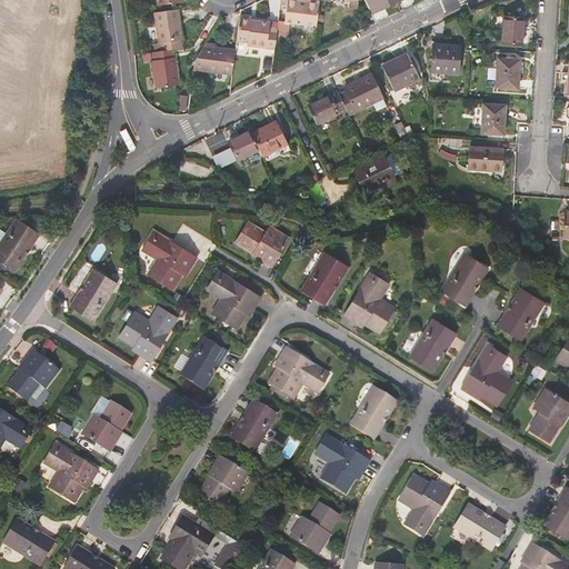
[(366,0),(372,13),(400,0),(366,0)]
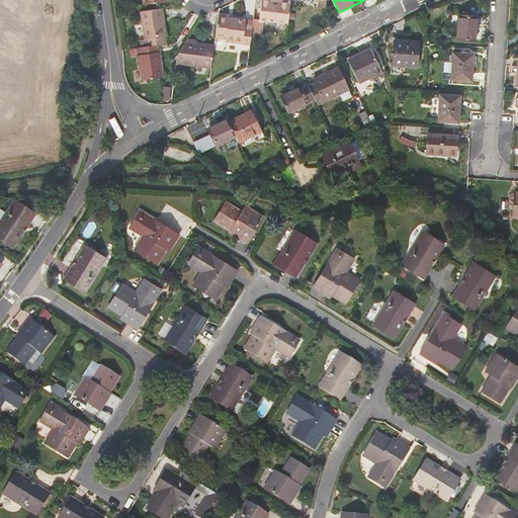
[(260,2),(258,22),(287,26),(290,3),(277,2),(277,4),(260,2)]
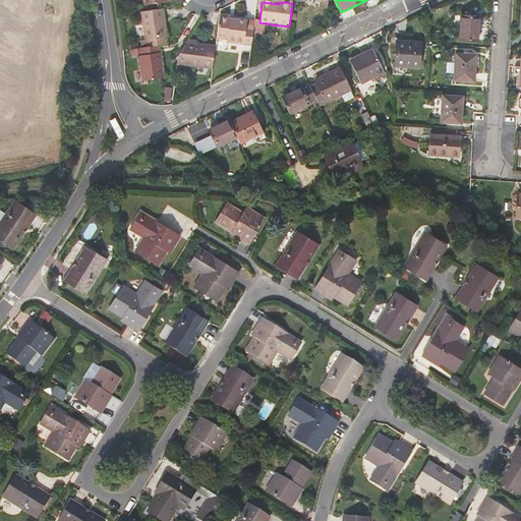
[(162,9),(141,12),(146,41),(166,38),(162,9)]
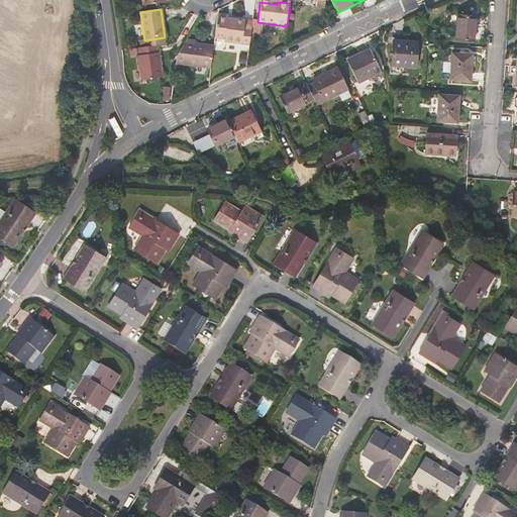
[(223,38),(223,42),(248,44),(250,28),(242,27),(243,21),(226,18),(226,16),(216,15),(213,37),(223,38)]
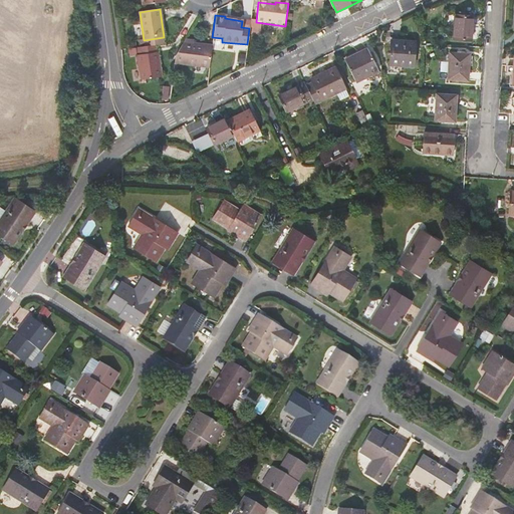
[(468,42),(470,18),(452,16),(450,40),(468,42)]
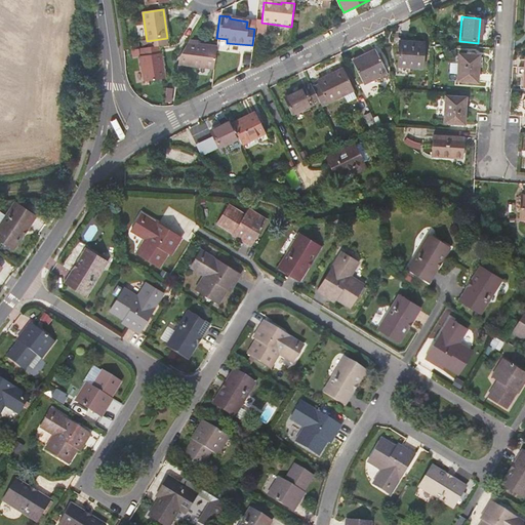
[(421,66),(423,42),(399,40),(397,64),(421,66)]
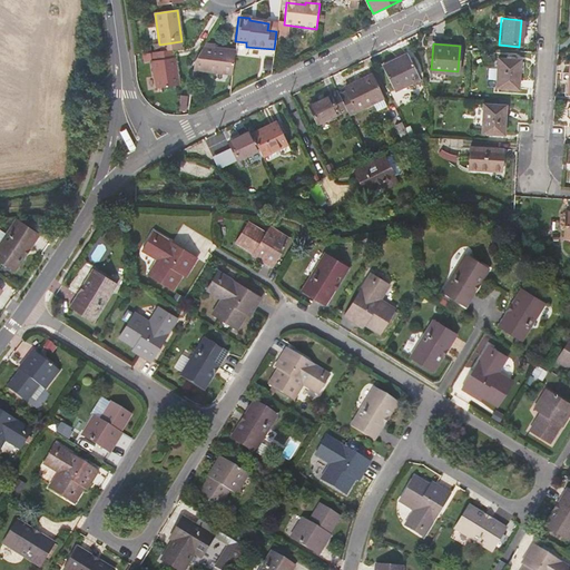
[(195,62),(193,71),(232,75),(235,50),(214,47),(214,45),(205,45),(195,62)]
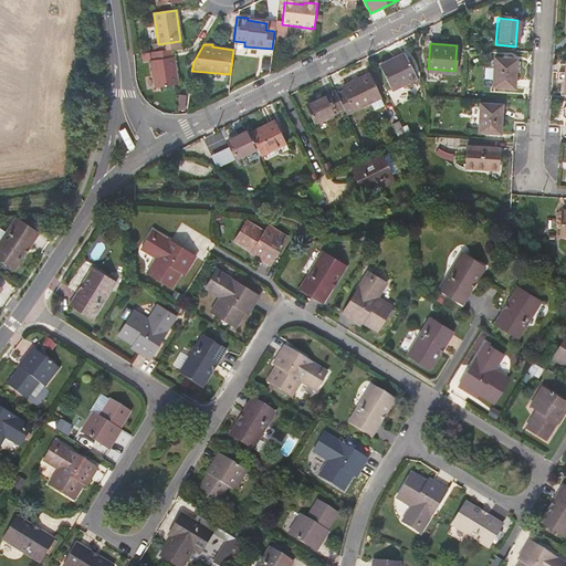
[(169,50),(152,53),(153,61),(149,61),(154,90),(176,86),(173,59),(170,59),(169,50)]
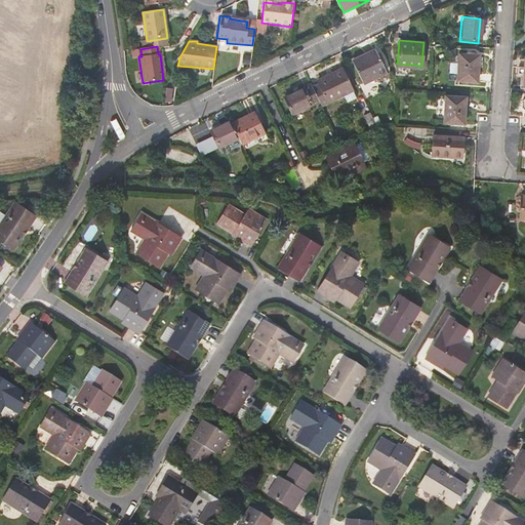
[(386,70),(375,49),(351,62),(361,81),(386,70)]
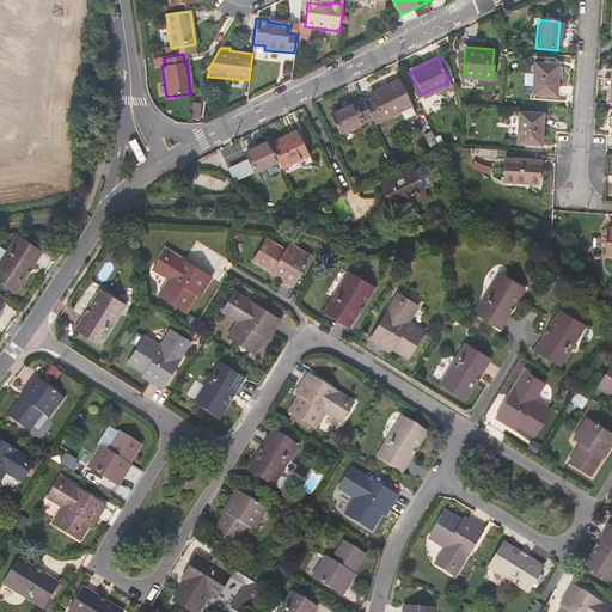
[(552,97),(555,63),(531,62),(528,96),(552,97)]
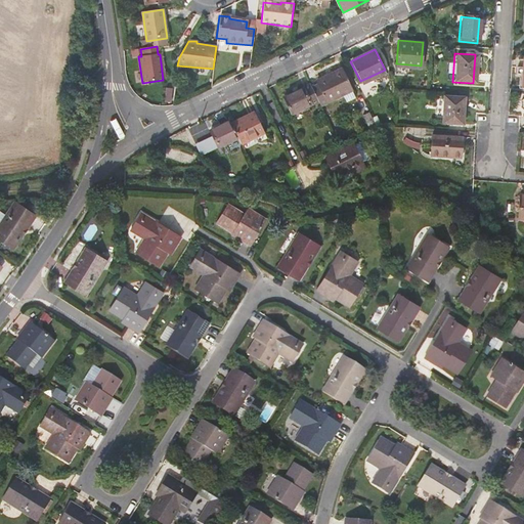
[(316,80),(317,83),(311,86),(318,100),(319,104),(350,90),(340,69),(316,80)]
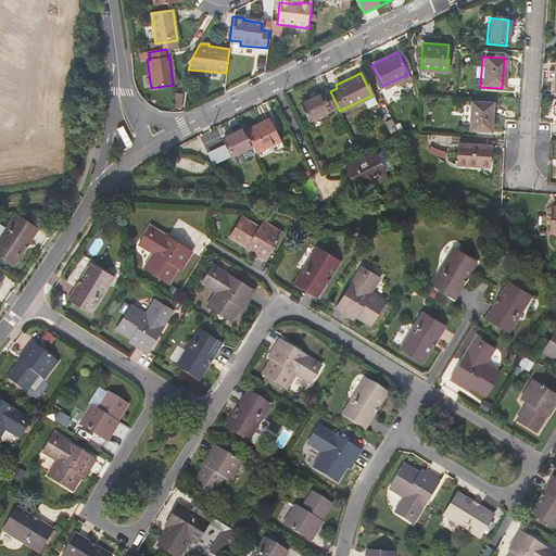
[(330,91),(329,88),(300,102),(308,121),(338,106),(330,91)]
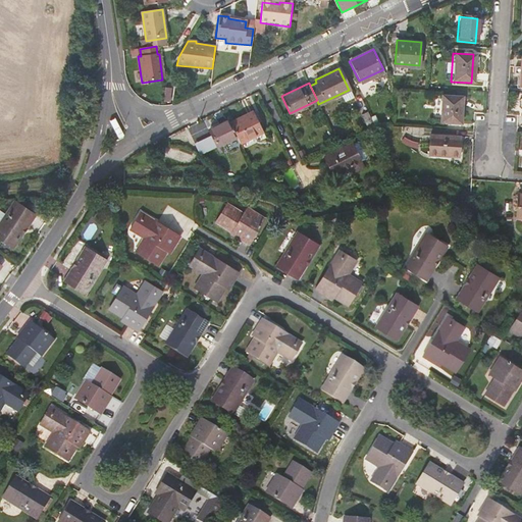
[(457,126),(459,100),(439,98),(437,124),(457,126)]
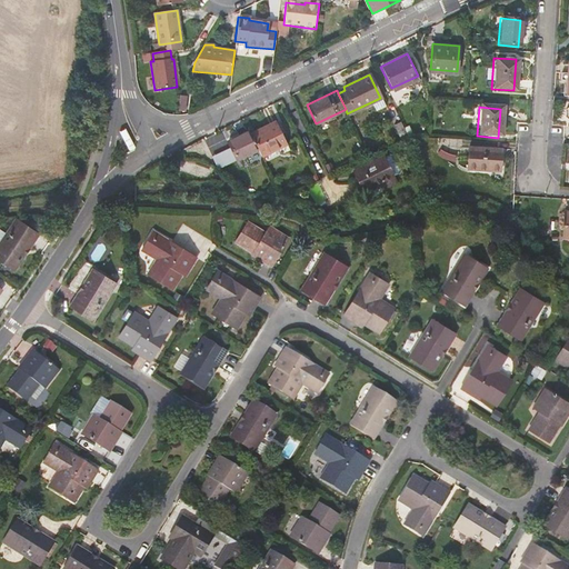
[(257,148),(261,157),(285,145),(272,121),(249,132),(257,148)]
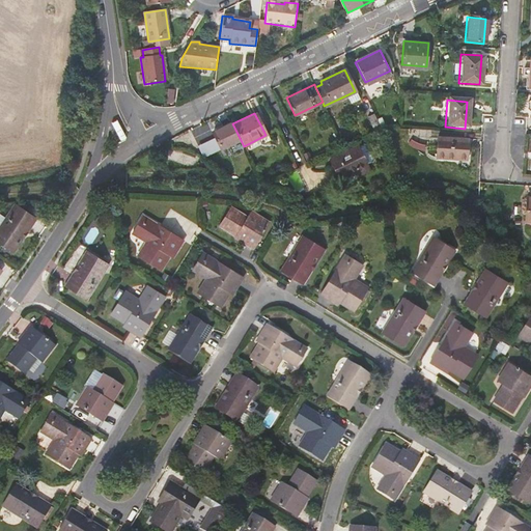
[(371,116),(365,119),(371,133),(378,130),(371,116)]
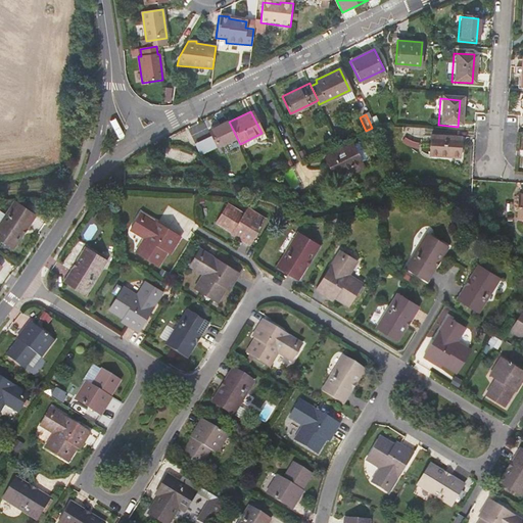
[(207,129),(216,145),(236,136),(229,122),(227,119),(207,129)]
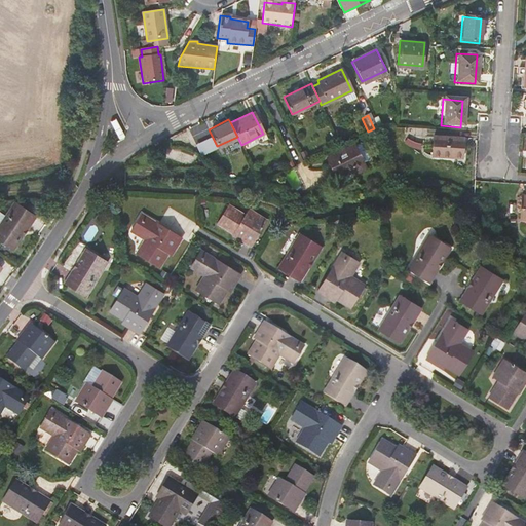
[(458,160),(459,140),(429,138),(427,157),(458,160)]
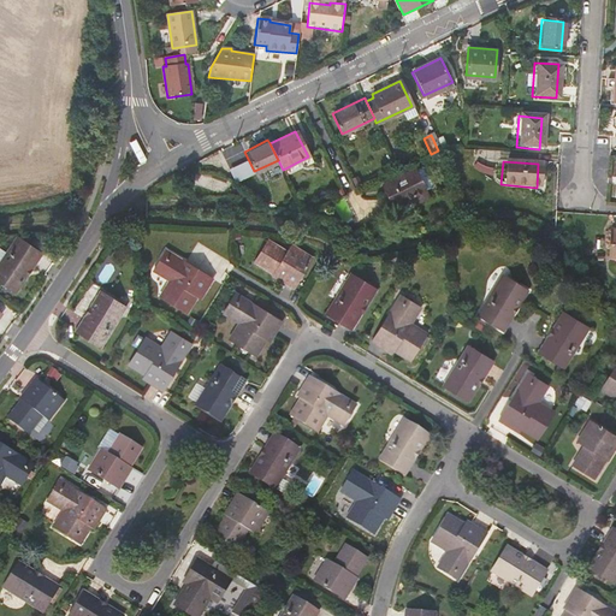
[(416,170),(390,181),(394,189),(386,191),(392,206),(413,197),(416,203),(428,197),(416,170)]
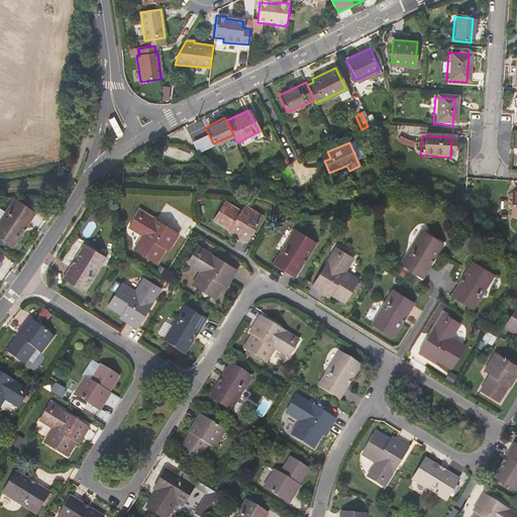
[(321,154),(324,161),(330,159),(327,151),(321,154)]
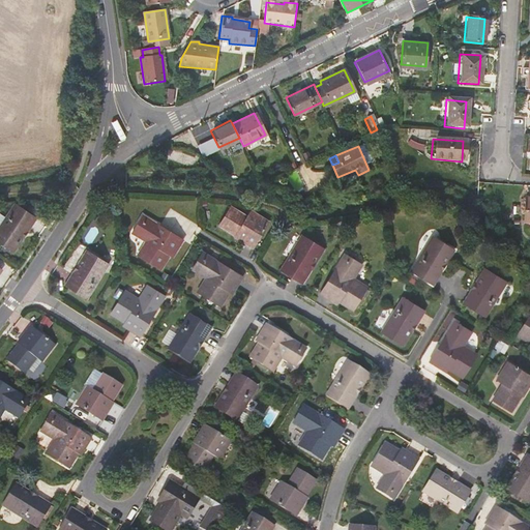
[(268,216),(252,206),(247,212),(231,202),(219,221),(236,230),(235,232),(253,242),(268,216)]
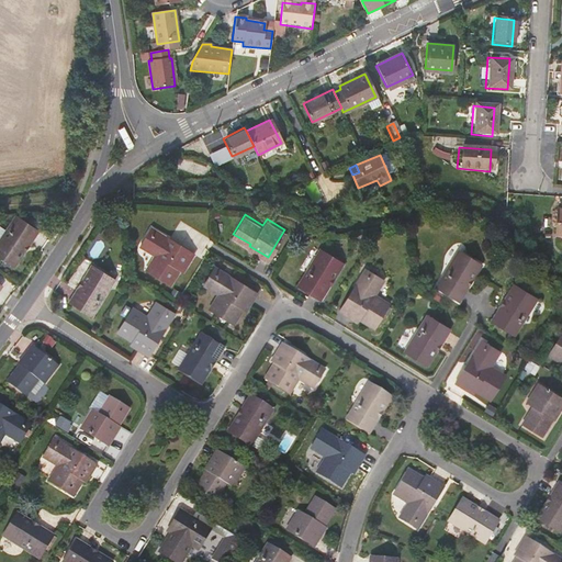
[(561,214),(553,214),(551,238),(561,238),(561,214)]
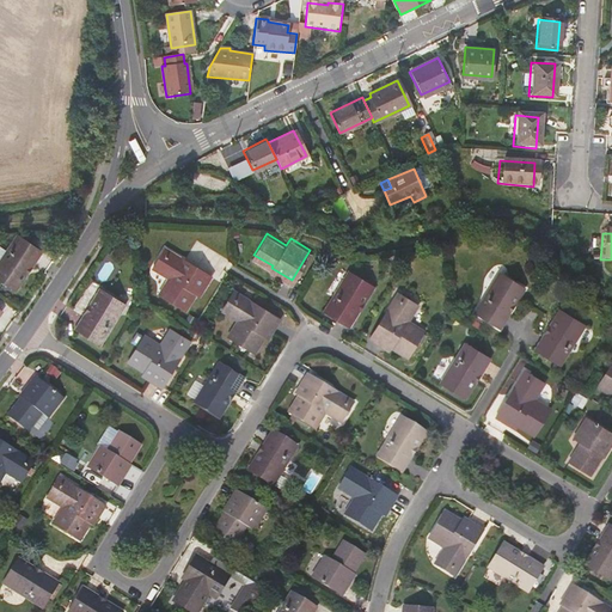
[(37,252),(14,237),(0,257),(0,282),(11,291),(37,252)]
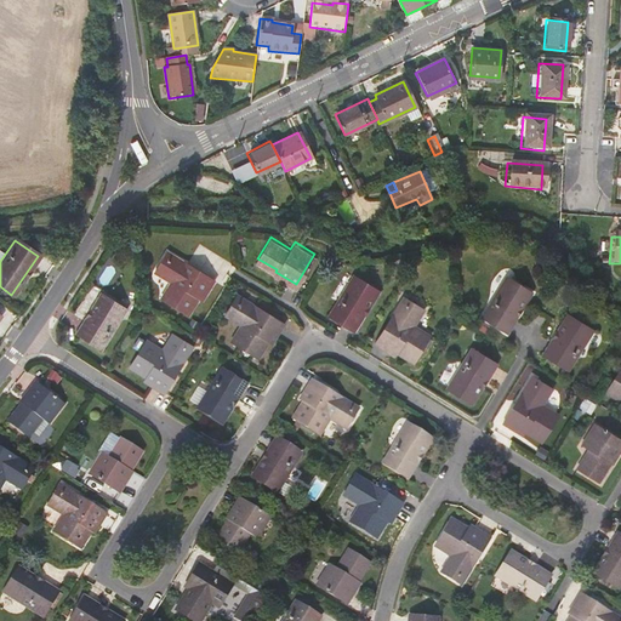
[(212,277),(167,249),(154,268),(171,278),(161,295),(188,311),(198,295),(200,297),(212,277)]
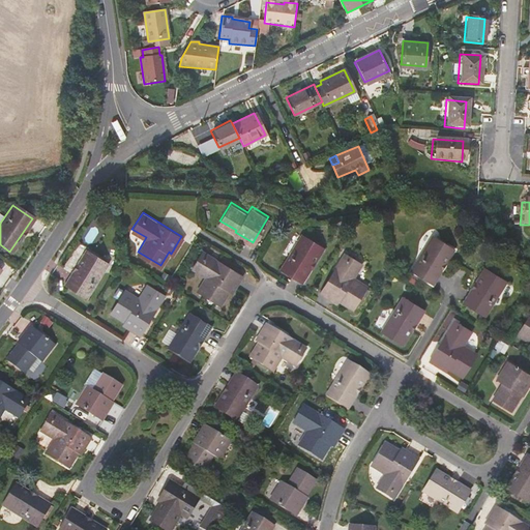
[(323,245),(301,232),(282,266),(302,278),(323,245)]
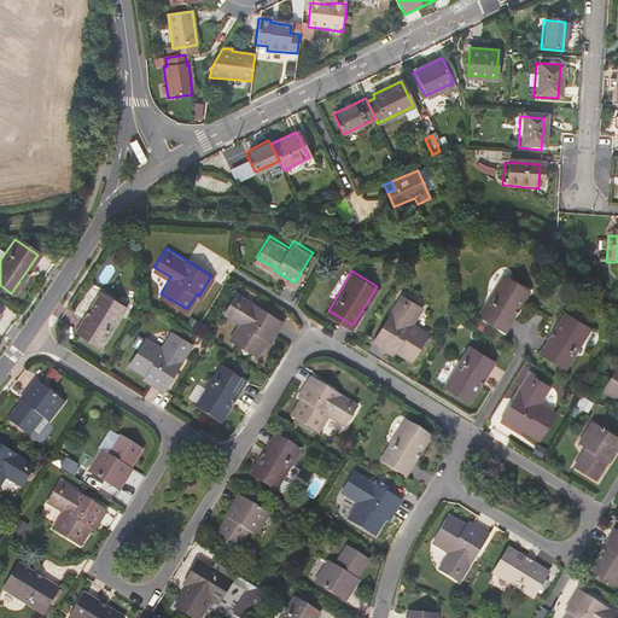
[(529,286),(505,272),(481,310),(505,325),(529,286)]
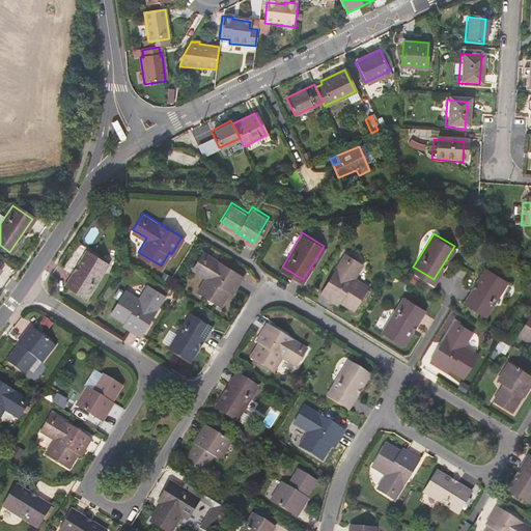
[(242,274),(202,249),(192,267),(206,275),(197,289),(221,303),(229,290),(231,291),(242,274)]
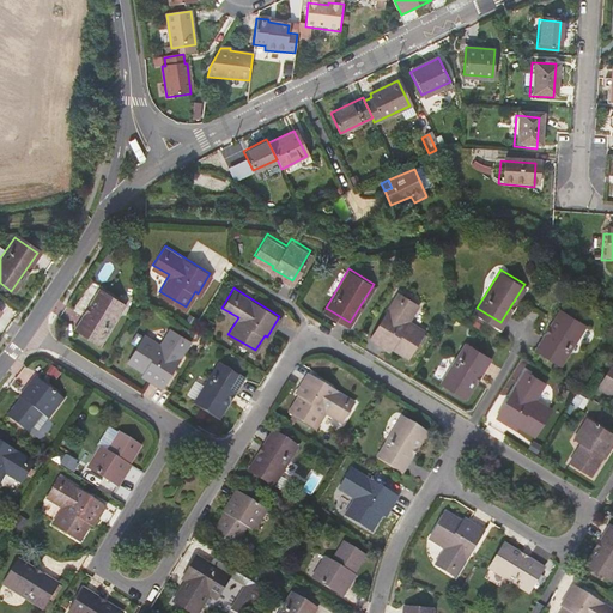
[(123,303),(98,289),(74,327),(98,343),(123,303)]
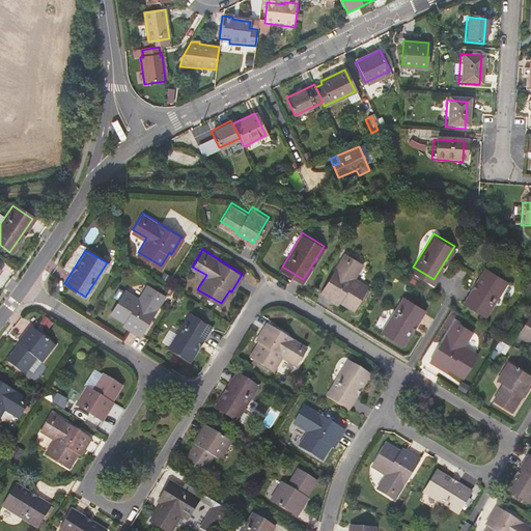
[(364,261),(346,250),(323,289),(339,301),(341,298),(355,306),(369,283),(355,275),(364,261)]
